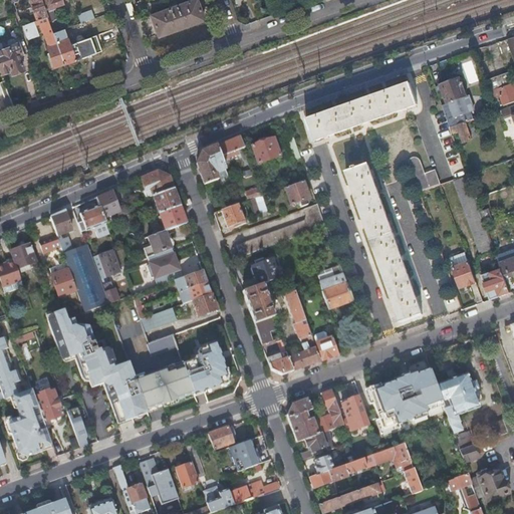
[(27,0),(35,20),(46,16),(40,0),(27,0)]
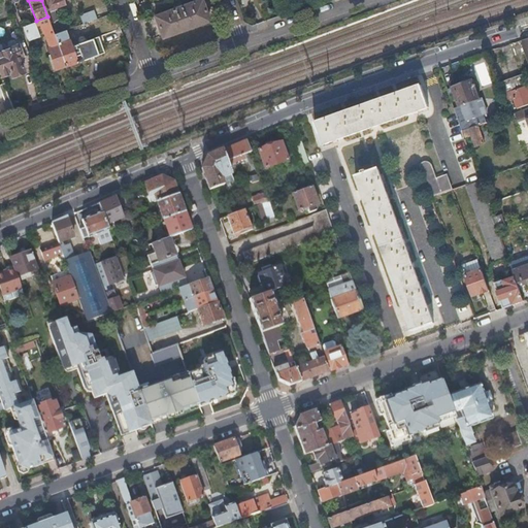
[(41,0),(47,17),(50,22),(56,20),(52,8),(63,4),(62,0),(41,0)]
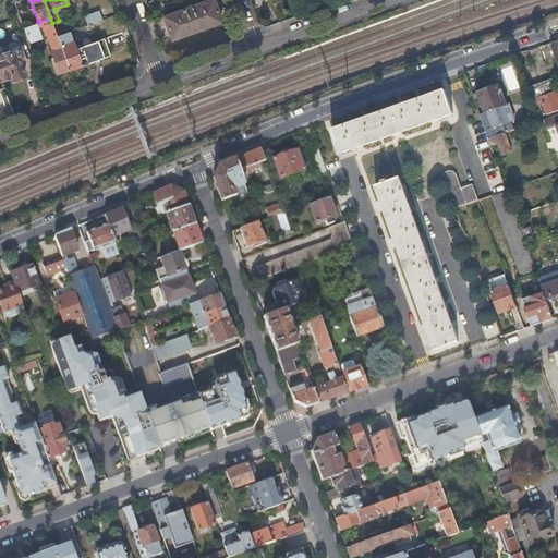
[(220,21),(213,0),(206,0),(191,5),(191,4),(184,7),(184,8),(162,16),(170,38),(220,21)]
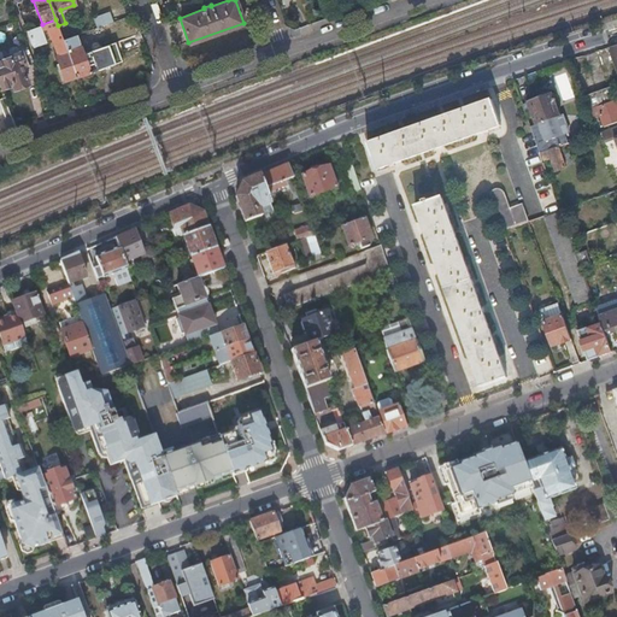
[(93,16),(98,27),(112,21),(109,11),(93,16)]
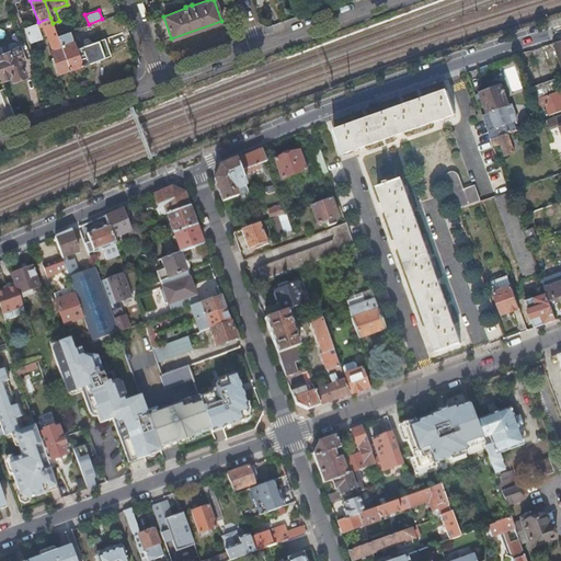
[(58,73),(69,69),(57,35),(53,23),(50,18),(38,22),(23,26),(29,43),(41,38),(41,36),(46,35),(50,49),(49,50),(58,73)]
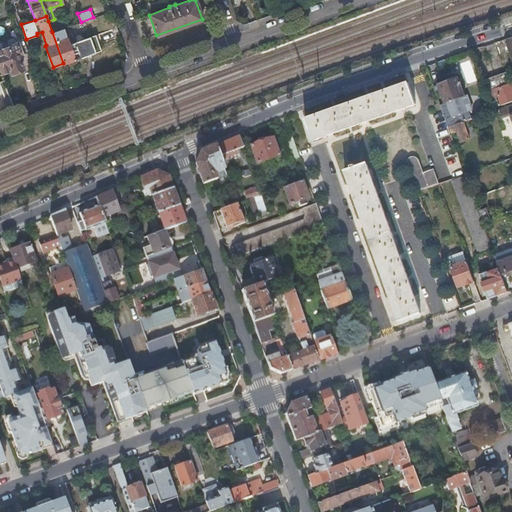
[(52,32),(63,63),(74,59),(74,60),(80,58),(79,55),(89,51),(90,54),(100,50),(98,43),(100,42),(97,34),(69,44),(62,28),(52,32)]
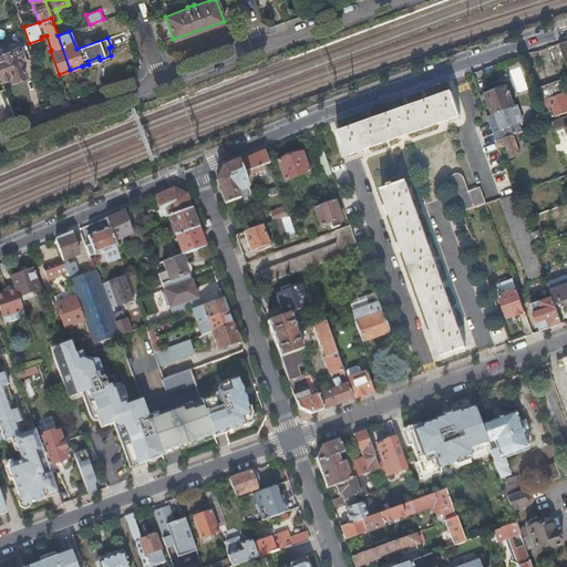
[(0,80),(10,78),(11,80),(24,75),(19,61),(22,59),(18,48),(1,54),(0,51),(0,80)]
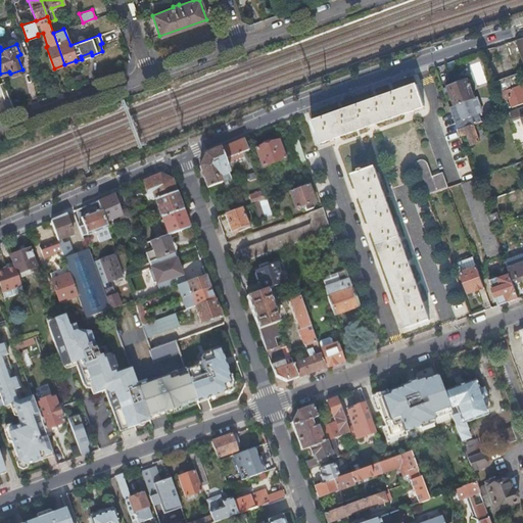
[(492,61),(487,63),(494,82),(500,80),(492,61)]
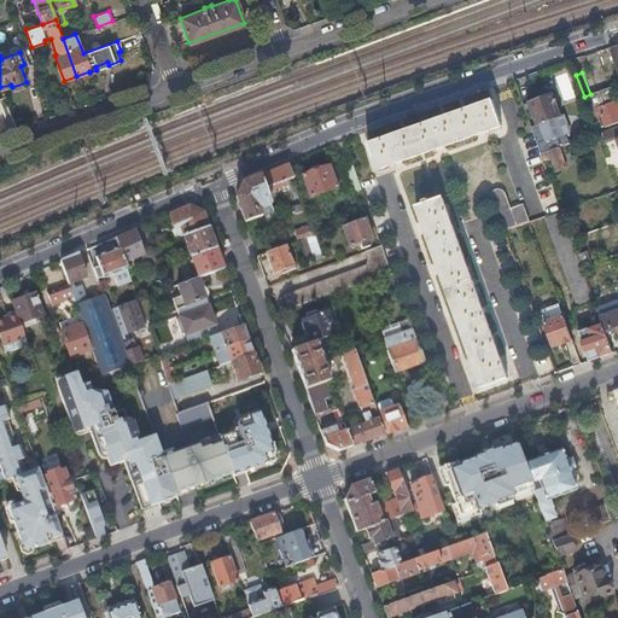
[(584,97),(589,111),(593,110),(617,101),(611,87),(590,94),(584,97)]
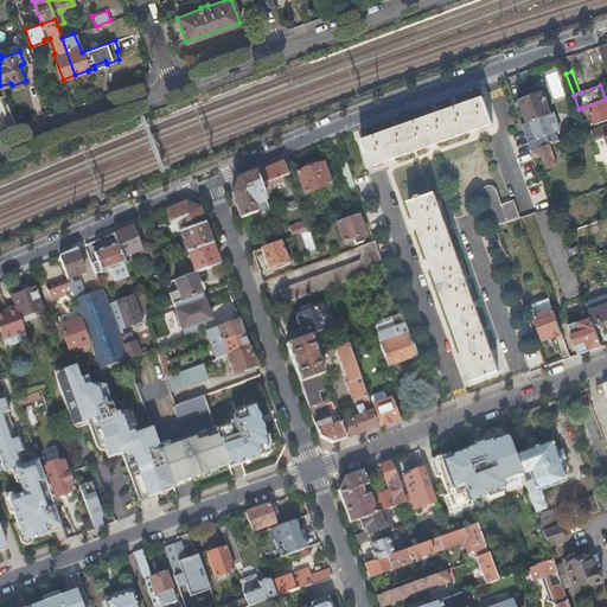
[(526,123),(521,126),(528,144),(530,151),(531,152),(537,149),(555,142),(558,141),(556,133),(560,132),(553,114),(550,115),(544,100),(545,100),(545,97),(544,98),(542,93),(518,101),(526,123)]
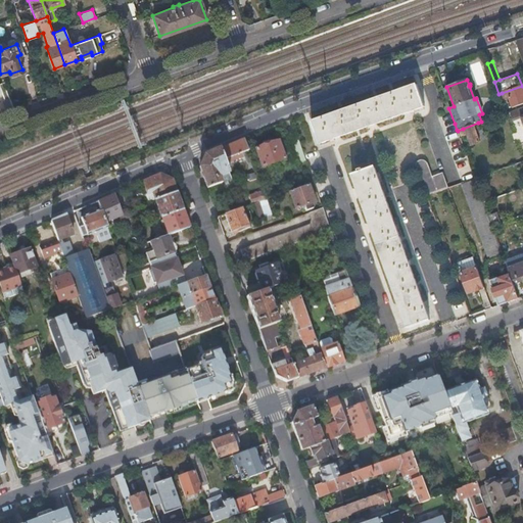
[(5,112),(12,109),(3,82),(0,83),(0,92),(1,94),(1,100),(5,112)]
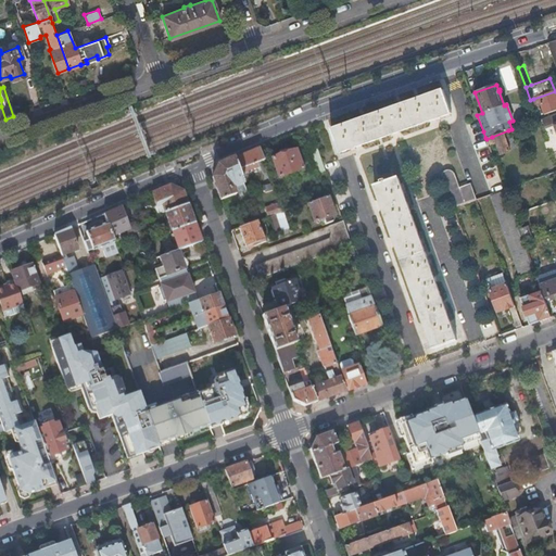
[(555,110),(555,93),(555,90),(555,91),(533,99),(534,101),(538,100),(543,115),(555,110)]
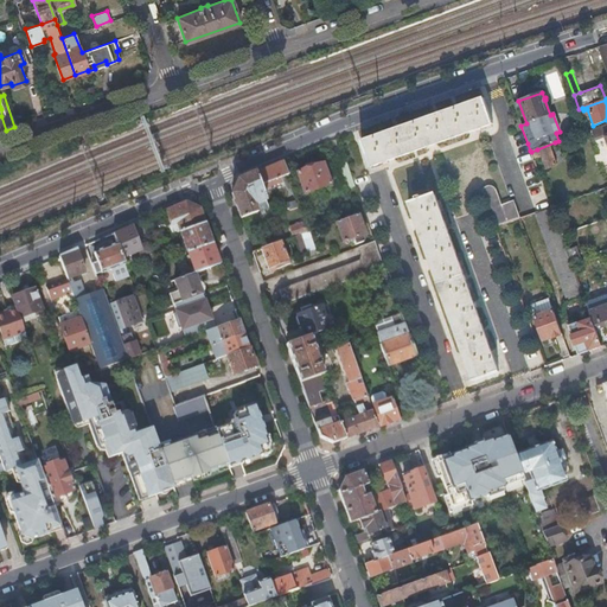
[(383,135),(362,142),(371,167),(492,125),(483,100),(471,104),(470,100),(462,103),(464,107),(430,119),(429,115),(422,117),(423,121),(390,133),(389,129),(382,132),(383,135)]
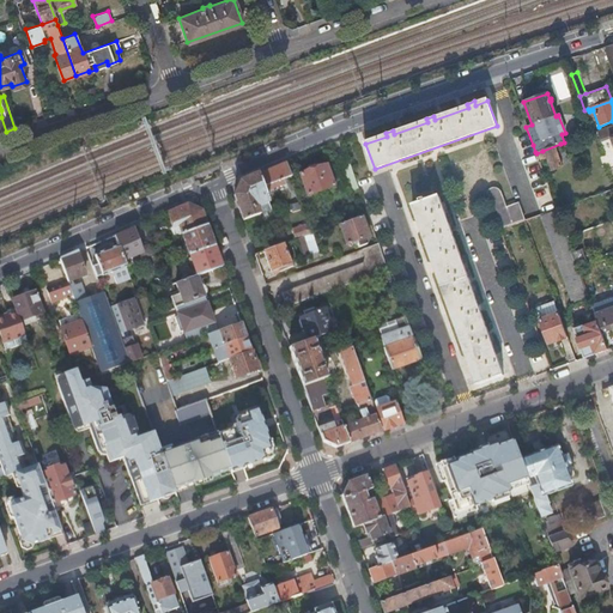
[(608,138),(605,128),(595,132),(600,141),(608,138)]
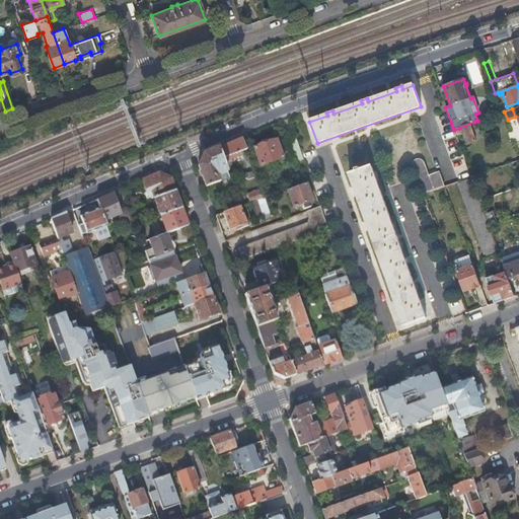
[(459,128),(461,134),(465,145),(475,141),(470,127),(475,125),(474,122),(459,128)]
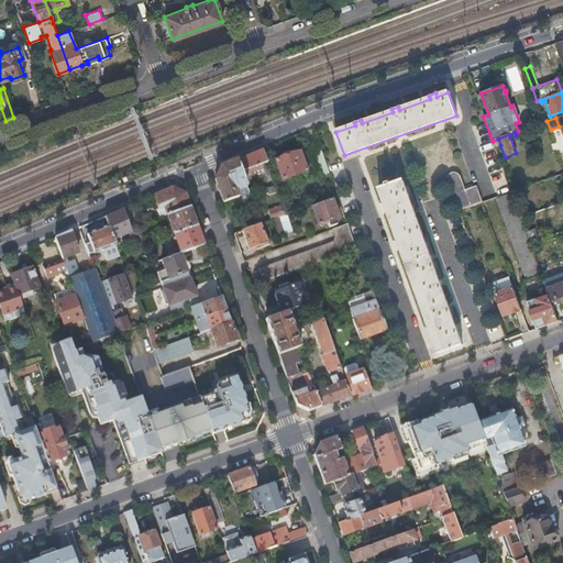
[(266,163),(262,151),(235,161),(241,173),(244,172),(246,176),(262,170),(260,166),(266,163)]
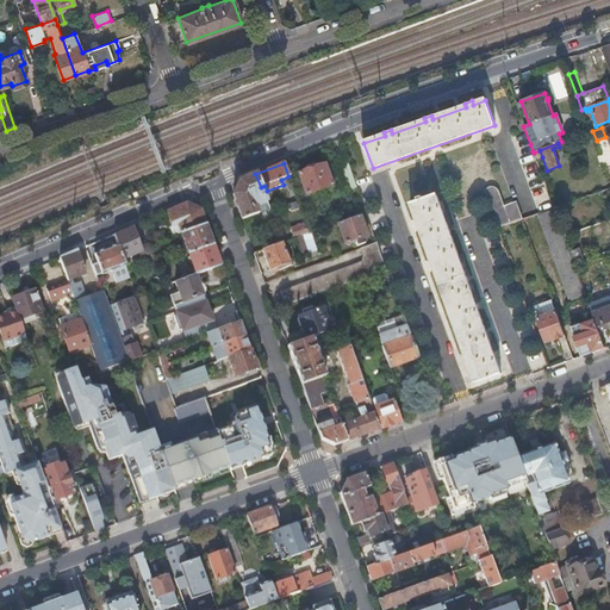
[(313,168),(306,172),(298,174),(305,195),(331,186),(324,165),(313,168)]
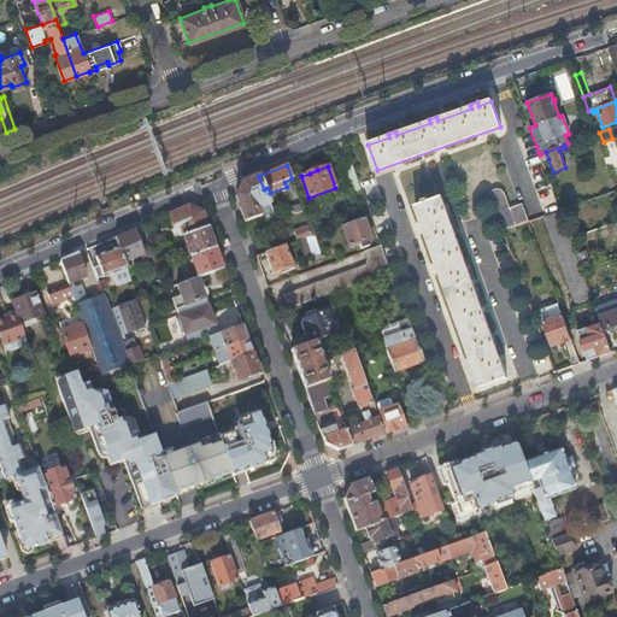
[(362,193),(352,168),(344,170),(348,186),(351,186),(354,195),(362,193)]
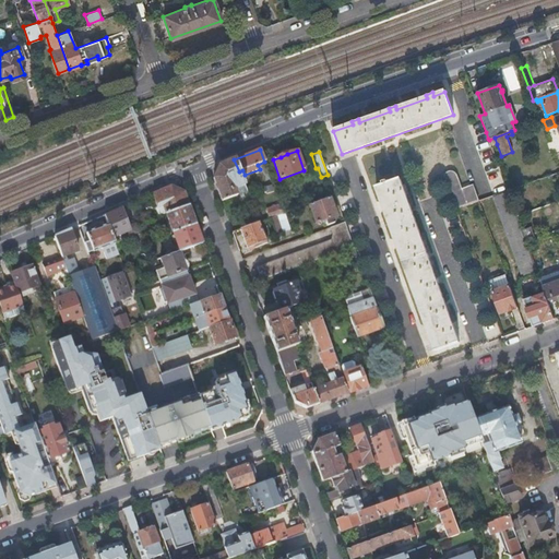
[(239,171),(234,159),(218,166),(213,179),(222,202),(237,197),(234,190),(245,186),(239,171)]
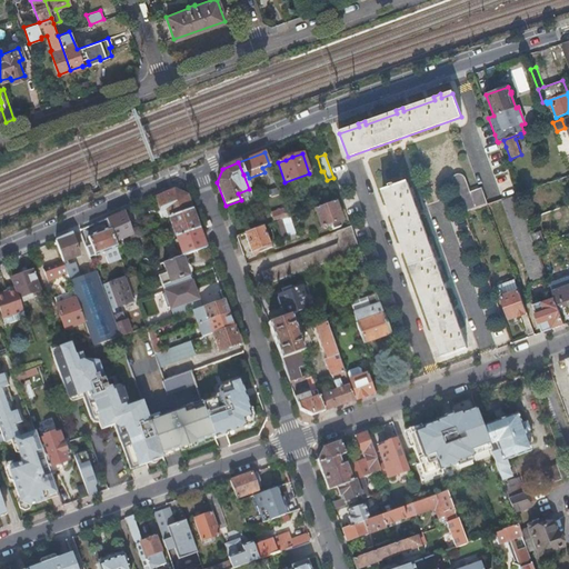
[(276,181),(269,165),(262,168),(265,172),(269,183),(276,181)]
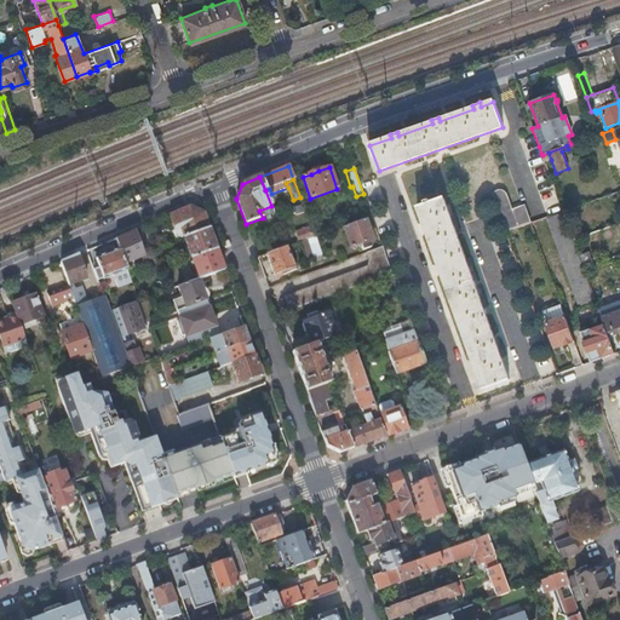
[(493,200),(499,216),(512,211),(506,195),(505,194),(505,193),(504,193),(503,191),(501,191),(499,191),(498,191),(497,191),(495,193),(494,193),(494,194),(493,195),(493,196),(493,197),(493,199),(493,200)]
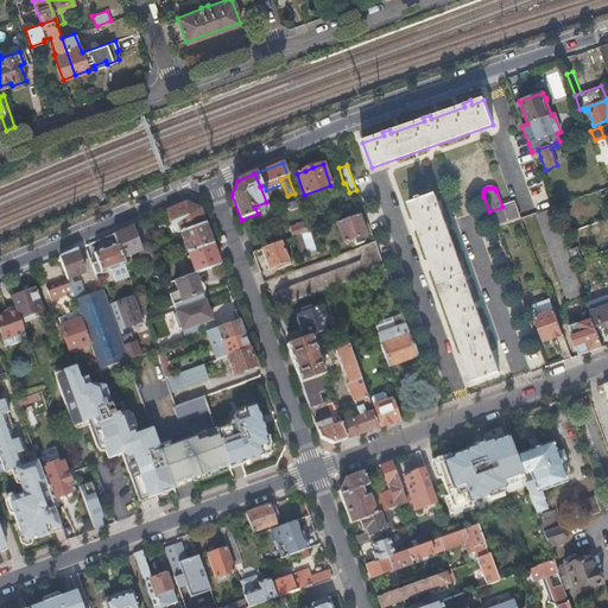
[(410,204),(474,381),(499,372),(492,350),(495,349),(493,342),(489,343),(474,303),(477,302),(475,295),(472,296),(460,263),(463,261),(460,254),(457,255),(445,223),(448,221),(445,215),(442,216),(435,195),(422,200),(422,196),(416,198),(417,202),(410,204)]
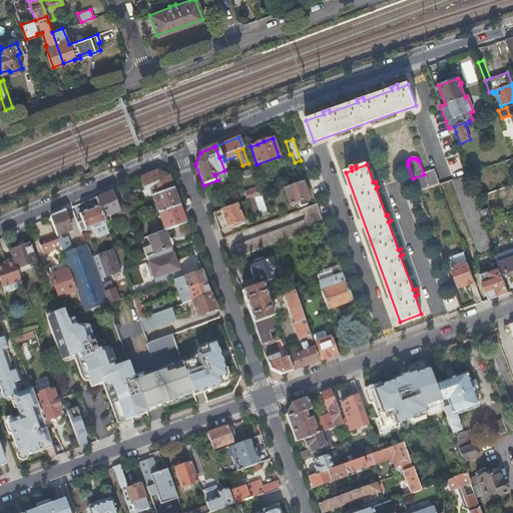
[(214,174),(217,180),(226,177),(224,170),(214,174)]
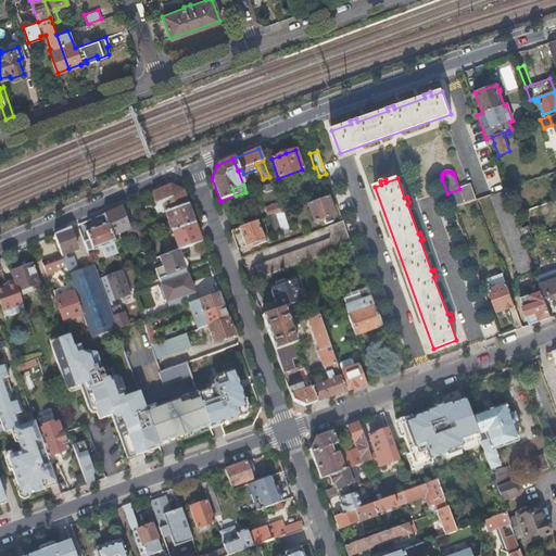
[(453,209),(454,209),(476,201),(470,185),(459,189),(447,193),(453,209)]
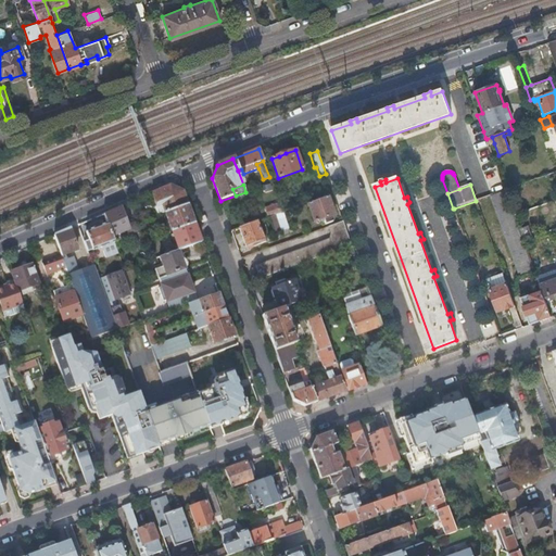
[(165,212),(187,204),(182,191),(171,186),(151,193),(156,206),(162,204),(165,212)]
